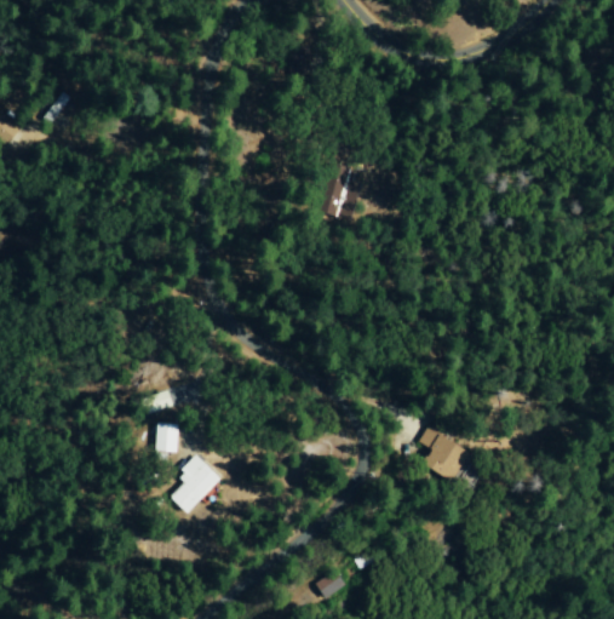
[(0,115),(0,138),(9,145),(22,129),(3,113),(0,115)]
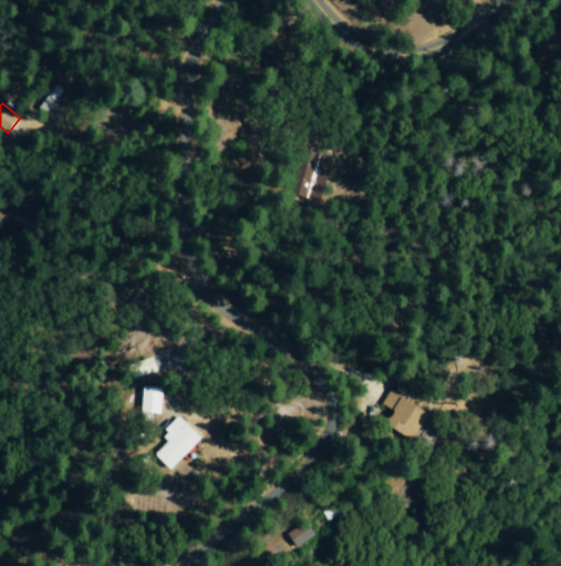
[(291,193),(322,203),(335,156),(304,147),(291,193)]
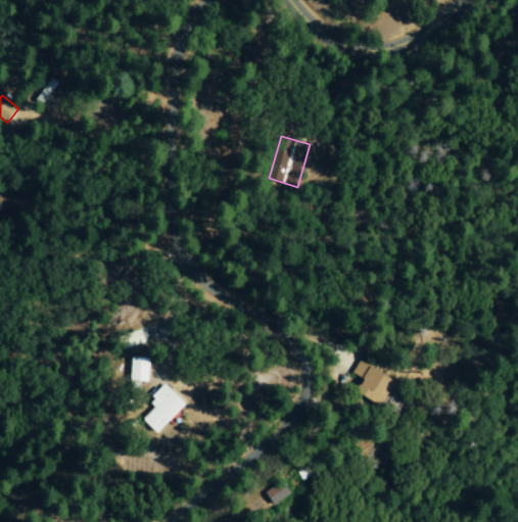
[(130,380),(148,382),(151,359),(133,357),(130,380)]
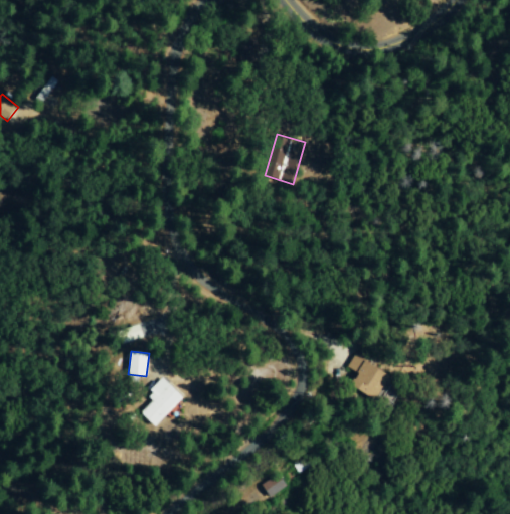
[(350,368),(358,372),(351,387),(379,400),(390,374),(380,370),(384,363),(358,351),(350,368)]
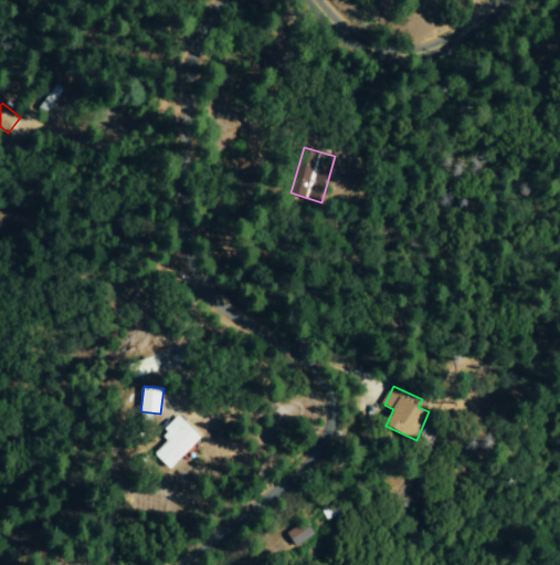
[(161,431),(168,438),(154,453),(170,469),(201,437),(178,415),(161,431)]
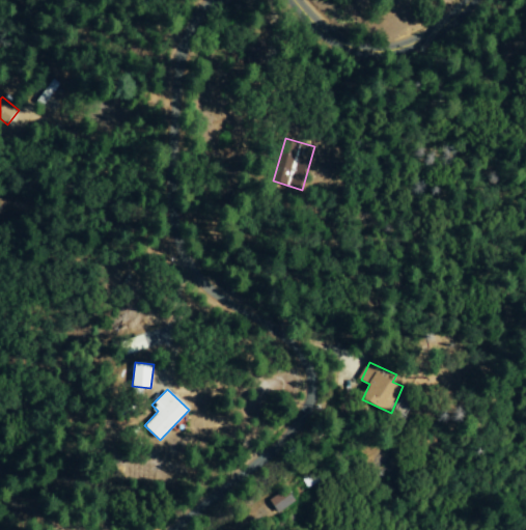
[(272,498),(279,511),(298,502),(292,489),(272,498)]
